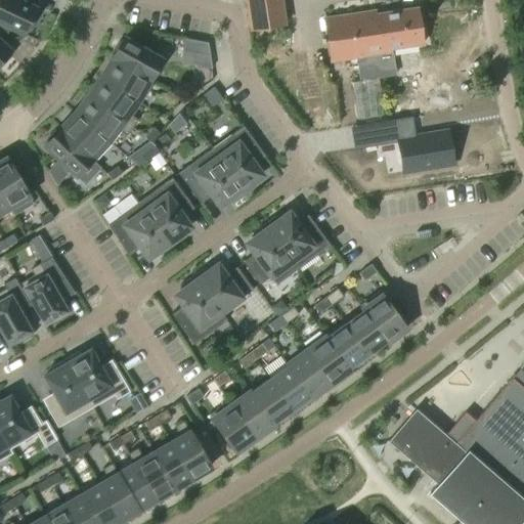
[(0,0),(0,20),(13,28),(24,33),(29,24),(32,26),(39,10),(23,3),(24,0),(0,0)]
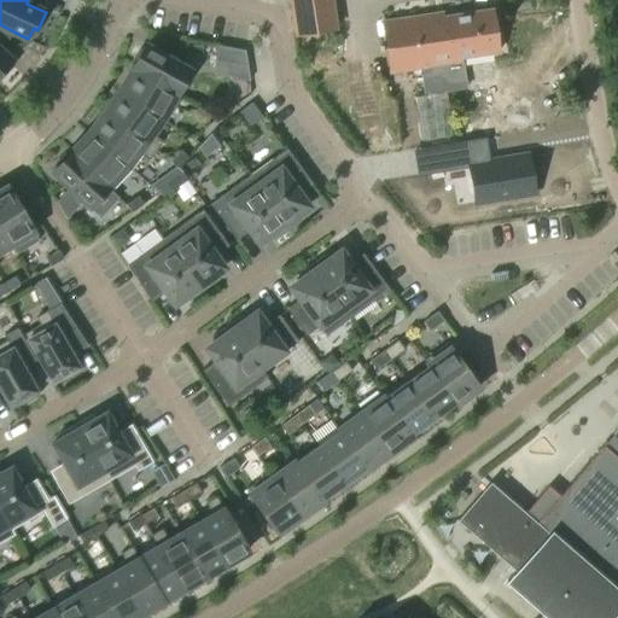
[(290,0),(296,35),(336,29),(331,0),(290,0)]
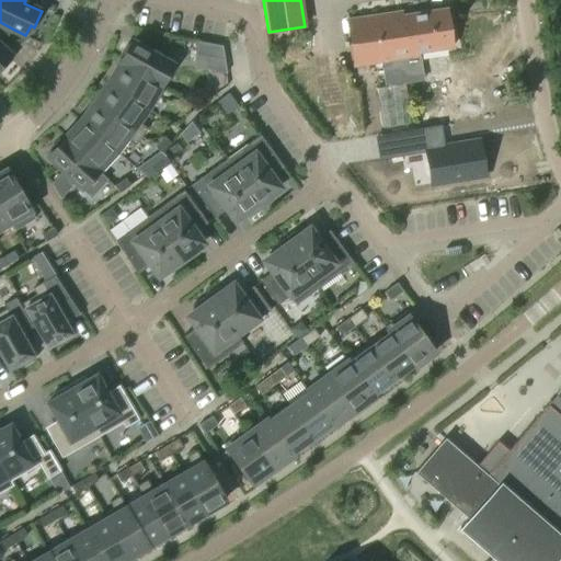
[(355,66),(420,56),(420,52),(453,47),(446,9),(403,15),(402,11),(347,19),(355,66)]
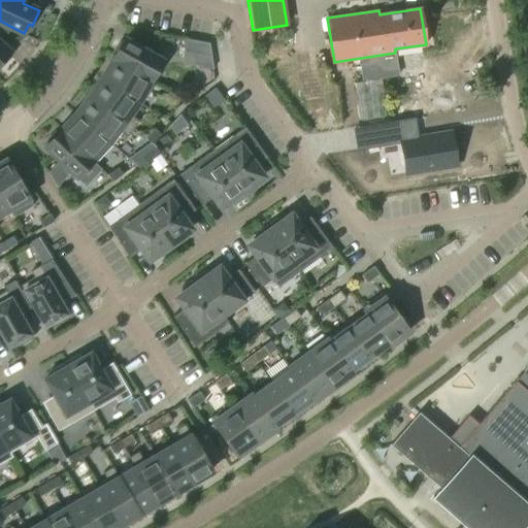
[(0,41),(13,28),(0,21),(0,65),(1,67),(12,55),(0,42),(0,41)]
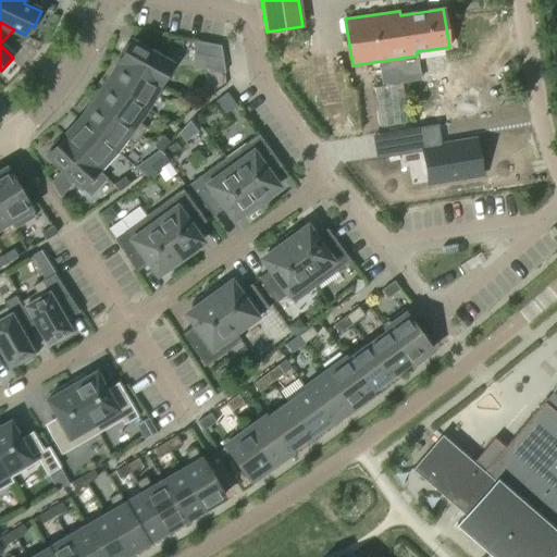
[(221,45),(197,40),(193,66),(224,72),(221,45)]
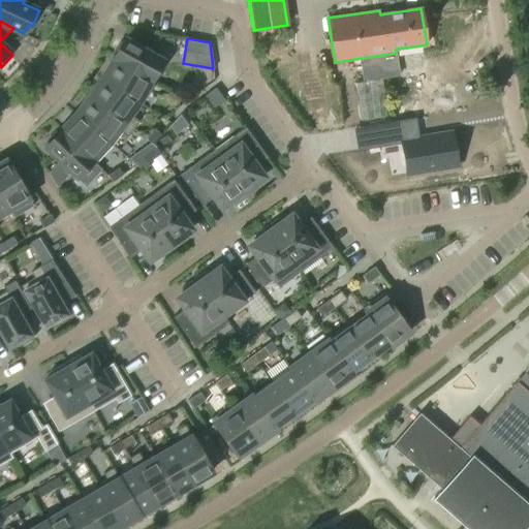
[(114,59),(150,81),(161,60),(125,39),(123,43),(120,41),(113,54),(116,55),(114,59)]
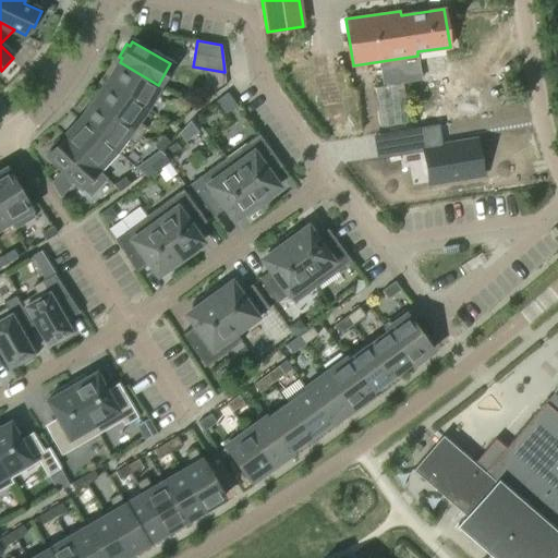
[(120,62),(108,83),(145,107),(158,85),(120,62)]
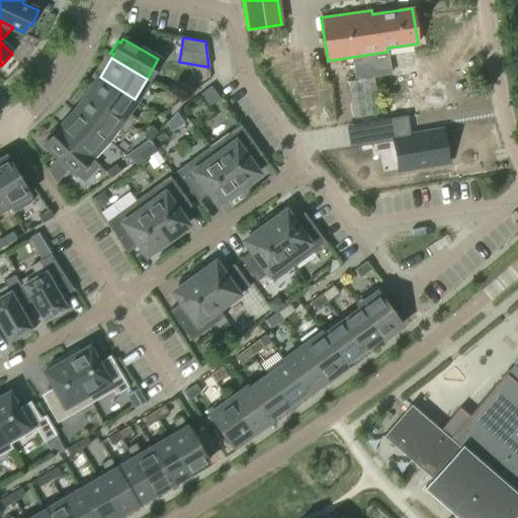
[(355,113),(374,111),(370,76),(351,78),(355,113)]
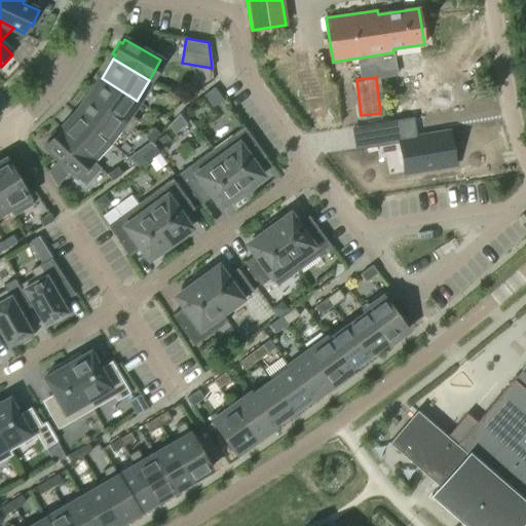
[(137,101),(102,78),(88,96),(133,127),(138,120),(128,113),(137,101)]
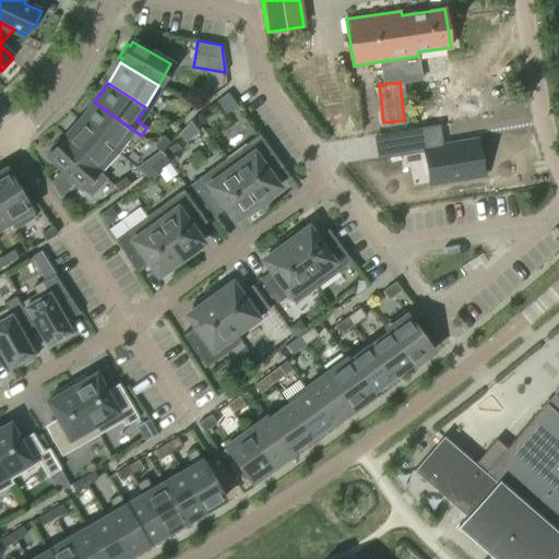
[(226,115),(237,106),(227,93),(216,102),(226,115)]
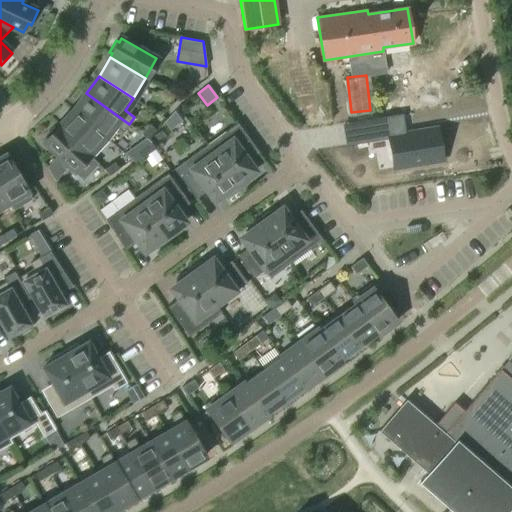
[(129,124),(86,93),(74,111),(109,140),(118,128),(123,132),(129,124)]
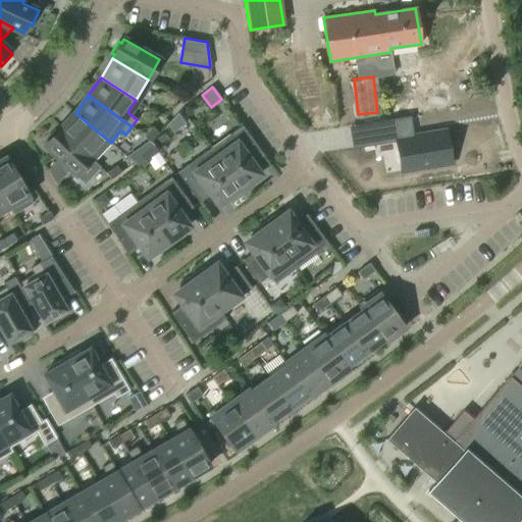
[(111,143),(75,113),(59,129),(90,158),(94,161),(111,143)]
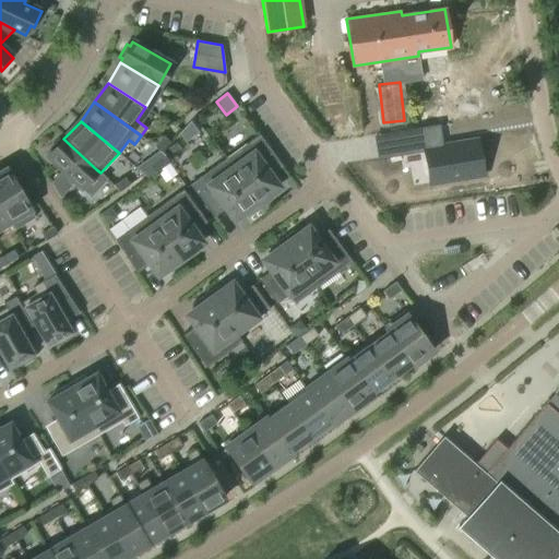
[(439,125),(420,128),(425,152),(430,183),(464,178),(482,175),(476,141),(442,146),(439,125)]
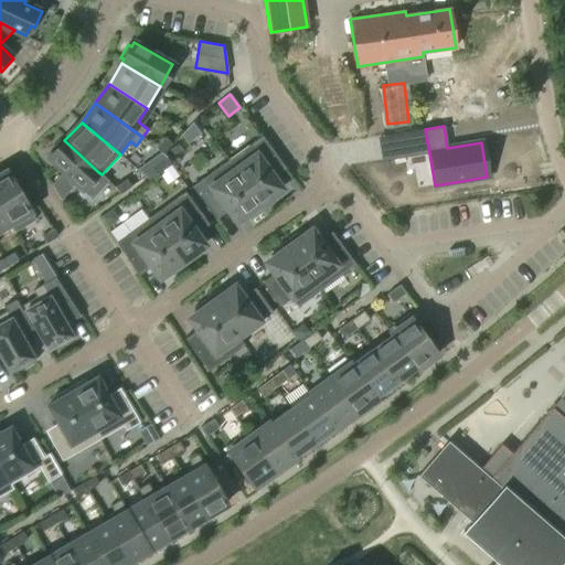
[(227,161),(263,210),(276,200),(273,195),(283,189),(274,177),(286,168),(262,136),(227,161)]
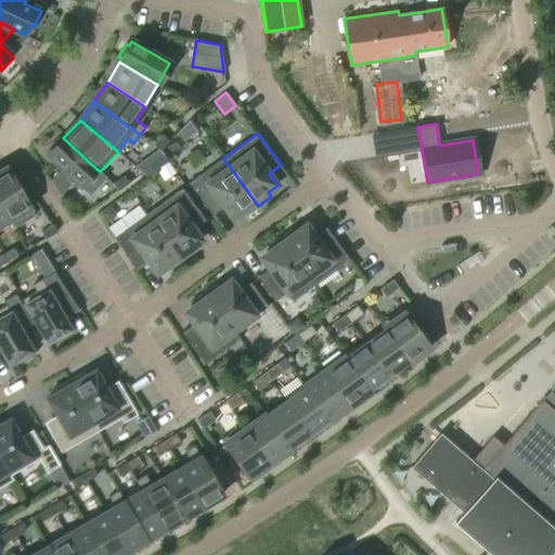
[(159,152),(169,142),(163,136),(153,146),(159,152)]
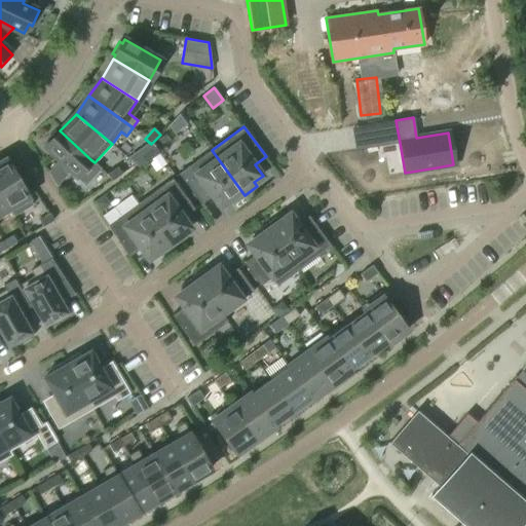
[(90,159),(60,130),(58,133),(55,130),(46,141),(48,143),(45,147),(76,175),(90,159)]
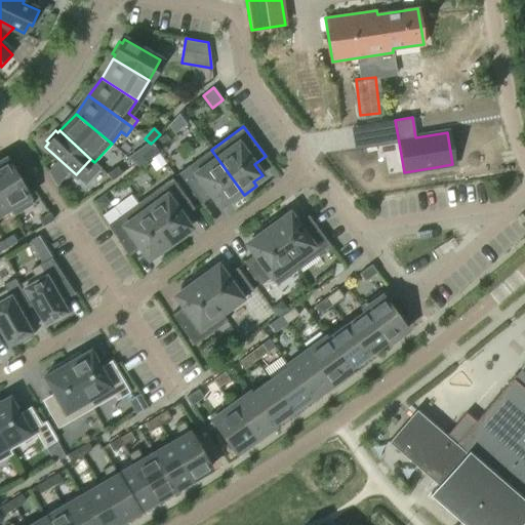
[(155,147),(140,156),(146,163),(149,161),(160,153),(155,147)]
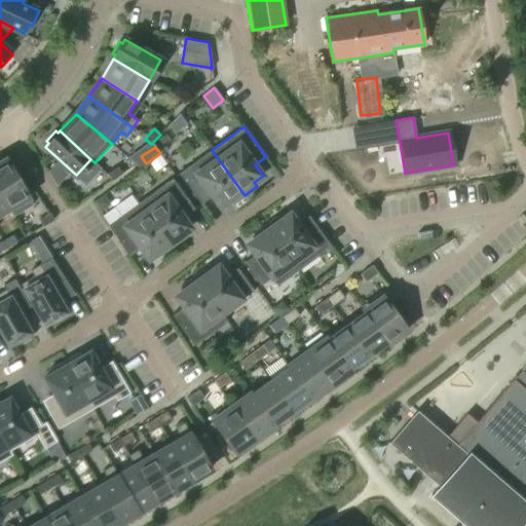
[(245,195),(212,150),(179,174),(201,203),(212,196),(220,207),(229,200),(232,204),(245,195)]
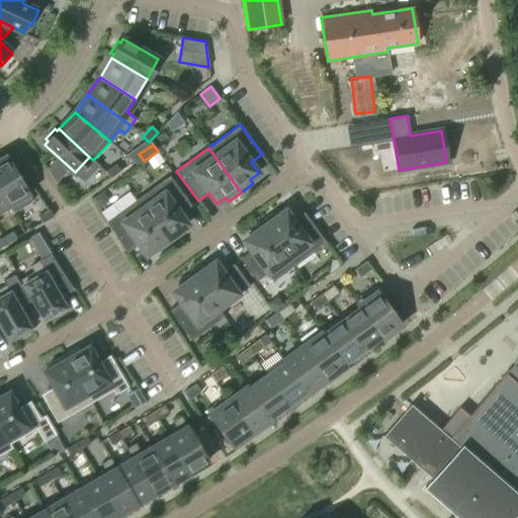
[(158,151),(147,159),(153,168),(164,160),(158,151)]
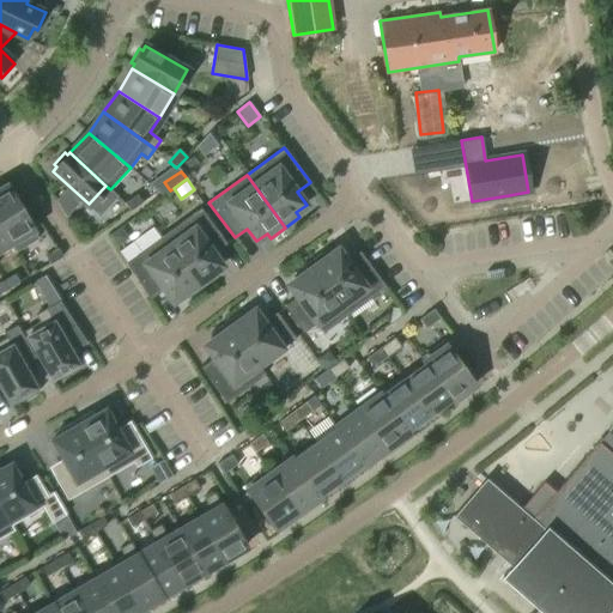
[(38,238),(7,186),(0,190),(0,225),(8,241),(16,252),(38,238)]
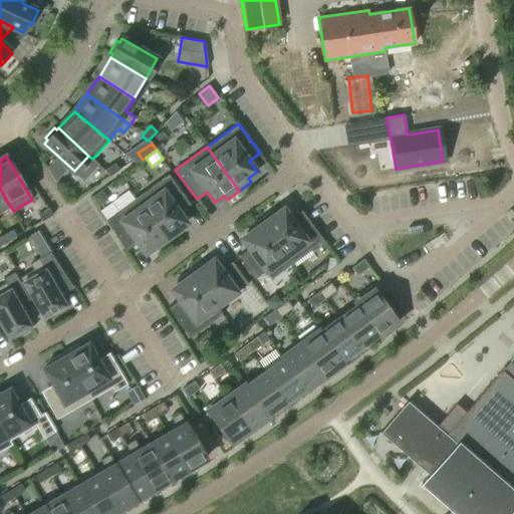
[(67,172),(64,169),(55,161),(47,170),(56,183),(67,172)]
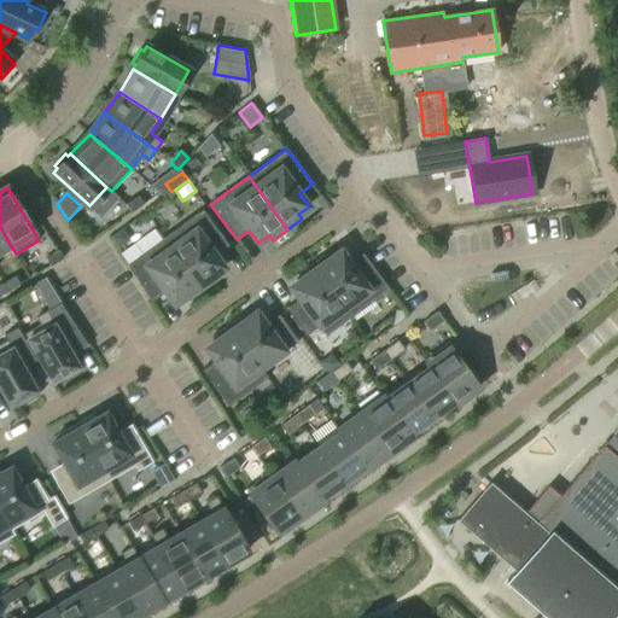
[(138,196),(126,204),(132,213),(144,204),(138,196)]
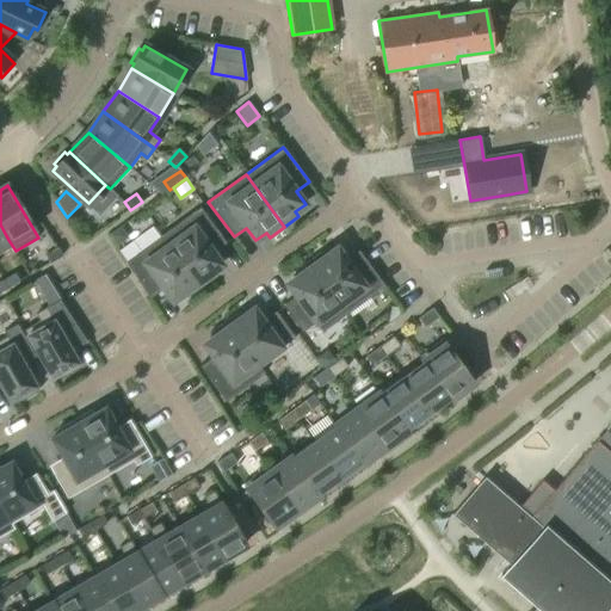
[(201,207),(162,234),(201,288),(215,277),(211,272),(222,265),(214,252),(226,242),(201,207)]
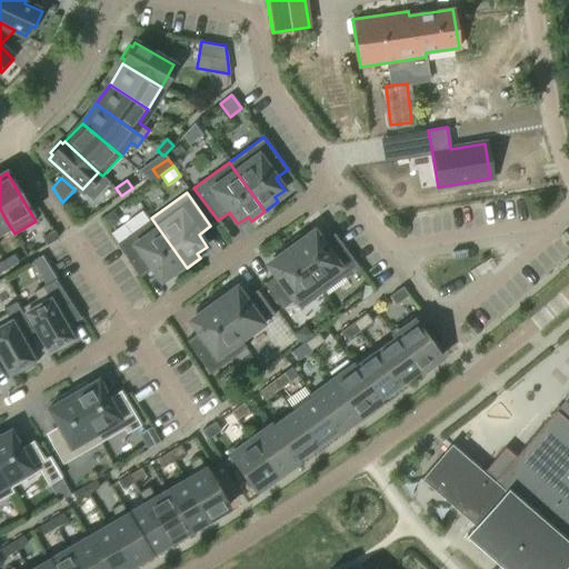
[(101,221),(107,231),(117,225),(117,219),(112,213),(101,221)]
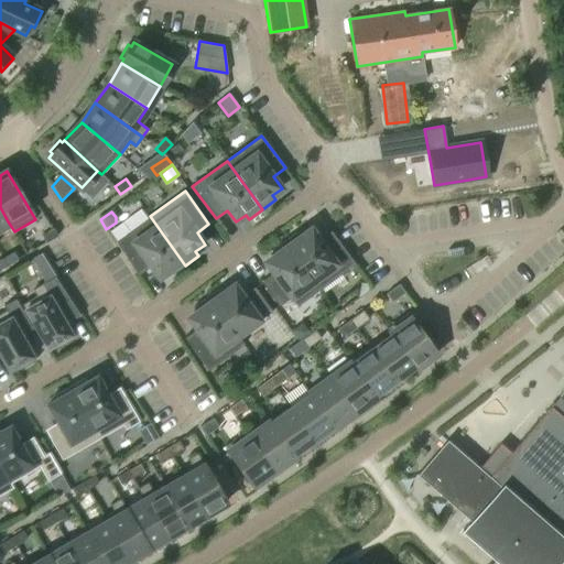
[(185,266),(150,216),(115,242),(139,274),(150,267),(159,278),(169,271),(172,275),(185,266)]
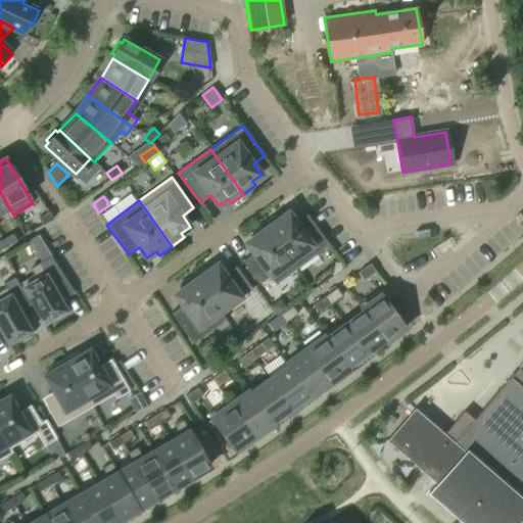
[(39,218),(43,225),(53,219),(49,211),(39,218)]
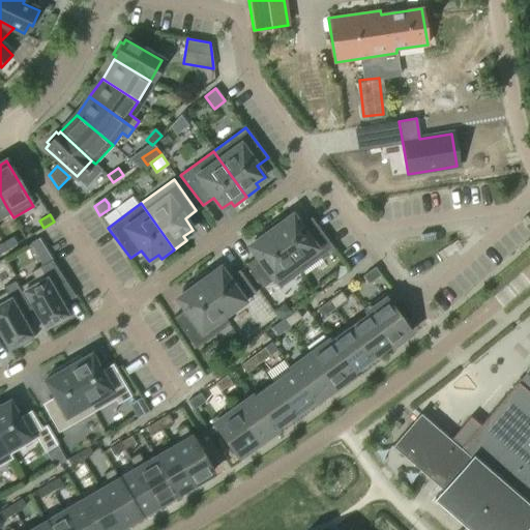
[(280,217),(267,227),(300,272),(333,248),(311,217),(299,226),(292,214),(283,222),(280,217)]
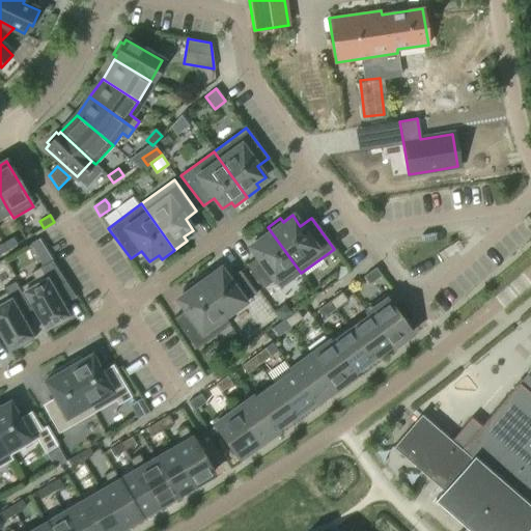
[(301,273),(268,227),(255,235),(258,240),(249,246),(257,257),(246,266),(262,288),(274,280),(279,288),(301,273)]
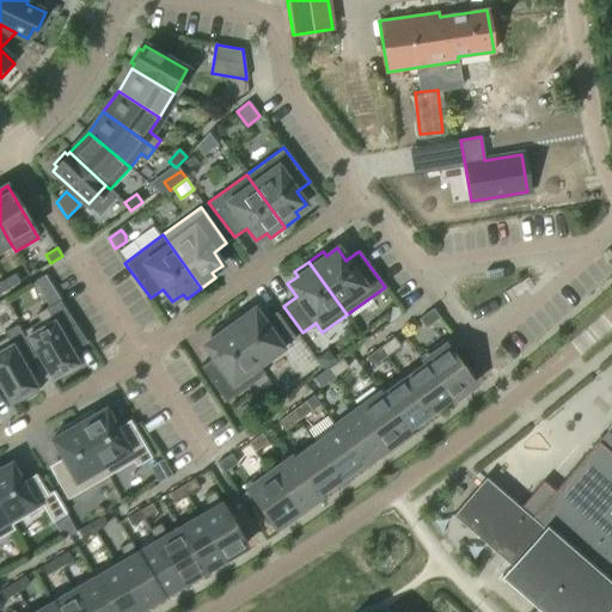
[(14,273),(1,280),(7,288),(19,281),(14,273)]
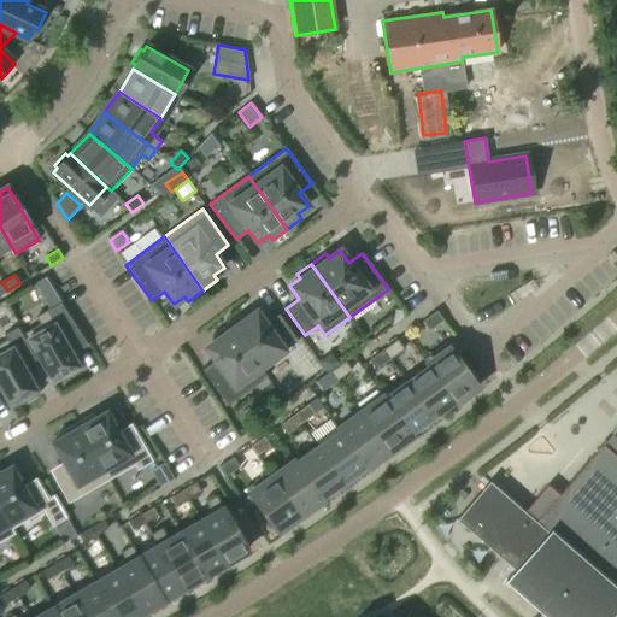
[(48,304),(59,299),(50,275),(37,280),(48,304)]
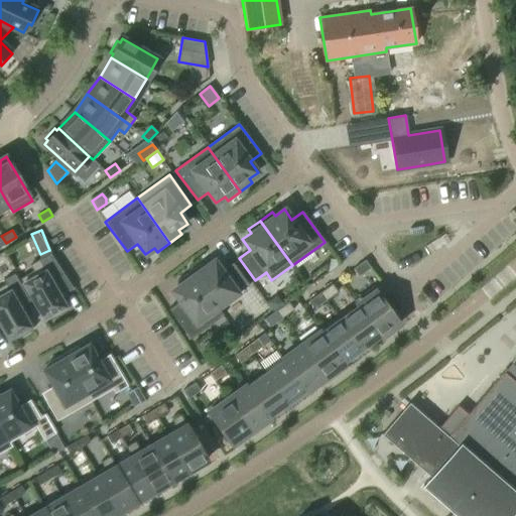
[(20,278),(43,318),(51,313),(53,316),(52,316),(53,317),(68,309),(68,308),(67,308),(50,280),(63,273),(49,253),(29,265),(33,271),(20,278)]
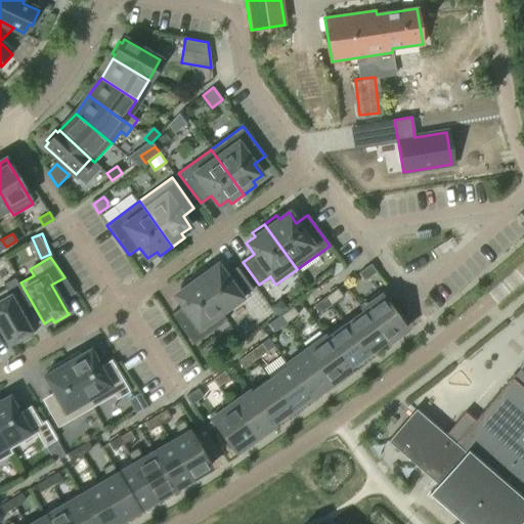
[(205,267),(192,275),(221,313),(253,290),(236,267),(225,274),(217,264),(208,270),(205,267)]
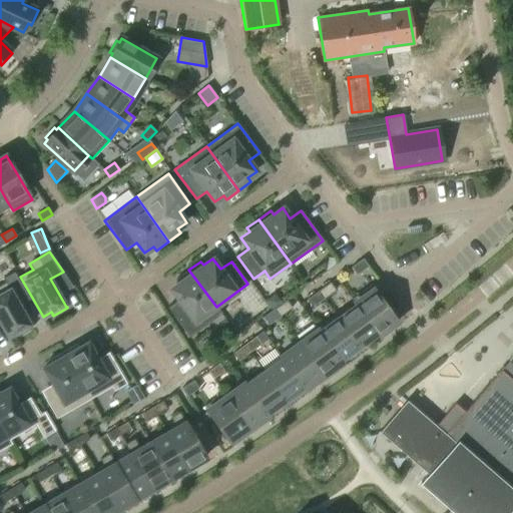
[(363,259),(352,266),(358,274),(369,266),(363,259)]
